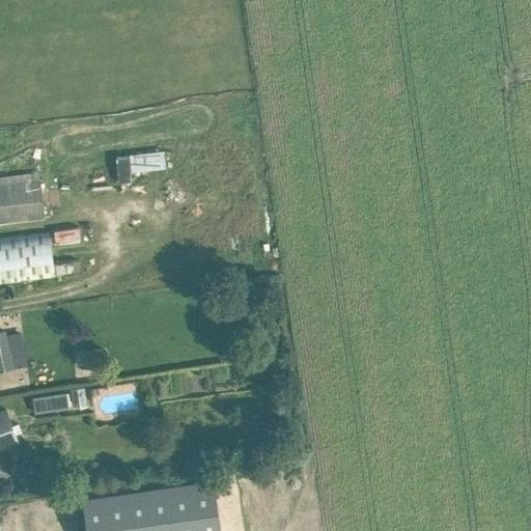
[(130,154),(133,169),(165,163),(162,147),(130,154)]
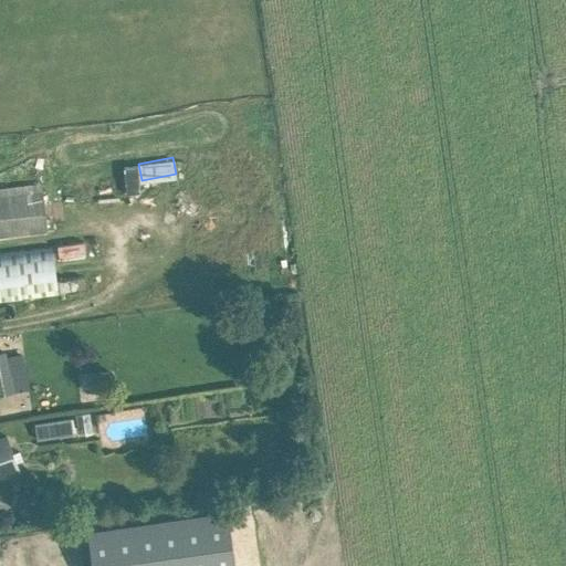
[(0,237),(46,232),(40,182),(0,187),(0,237)]
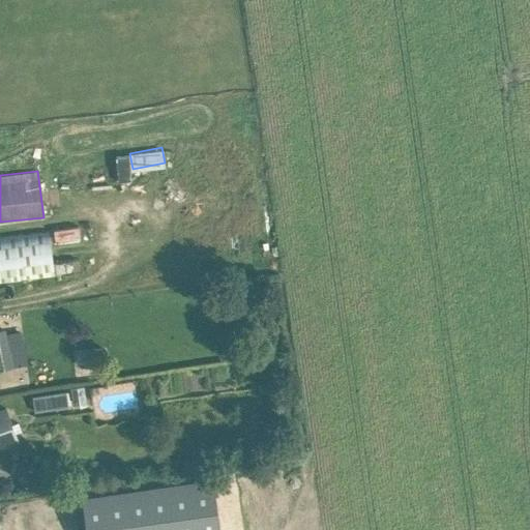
[(0,282),(54,275),(49,230),(0,235),(0,282)]
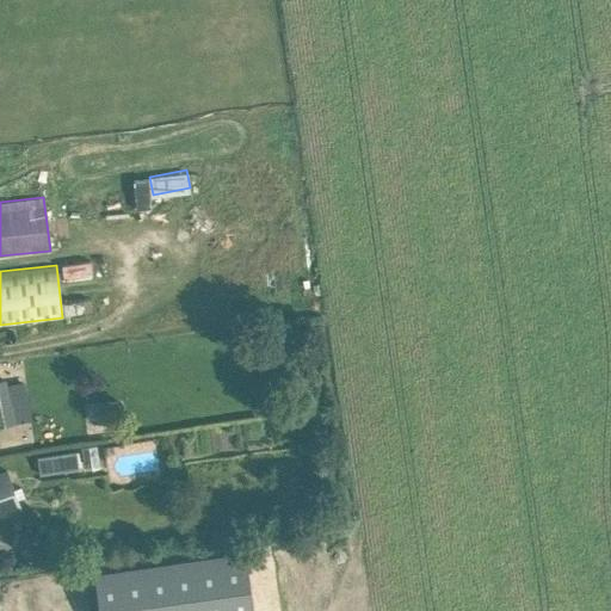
[(7,383),(6,380),(0,380),(0,425),(30,420),(23,380),(7,383)]
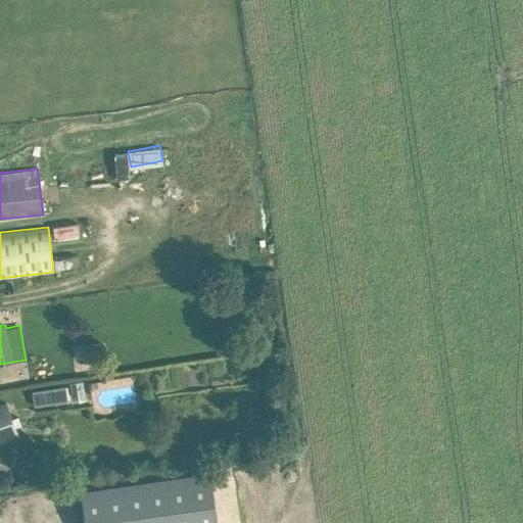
[(32,387),(34,405),(69,399),(67,383),(32,387)]
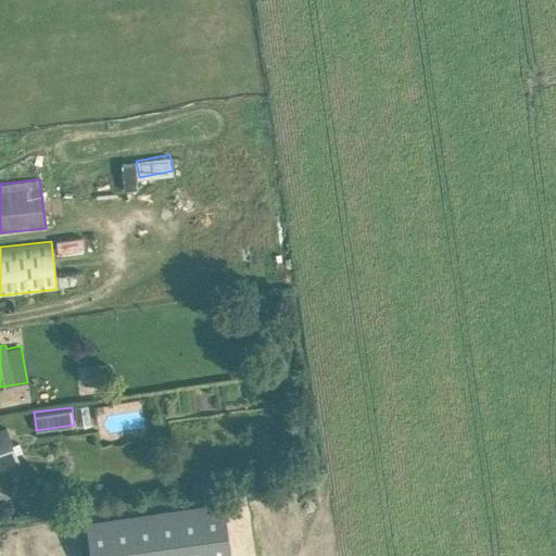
[(7,426),(0,428),(0,468),(20,462),(13,443),(7,426)]
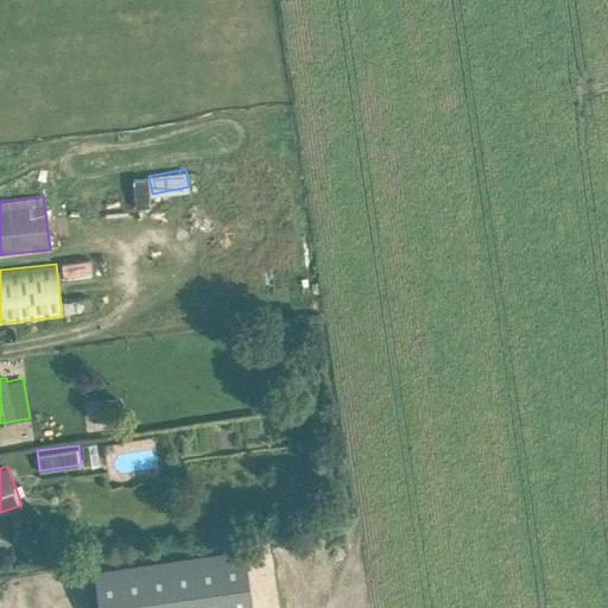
[(253,607),(245,545),(93,567),(99,607),(253,607)]
